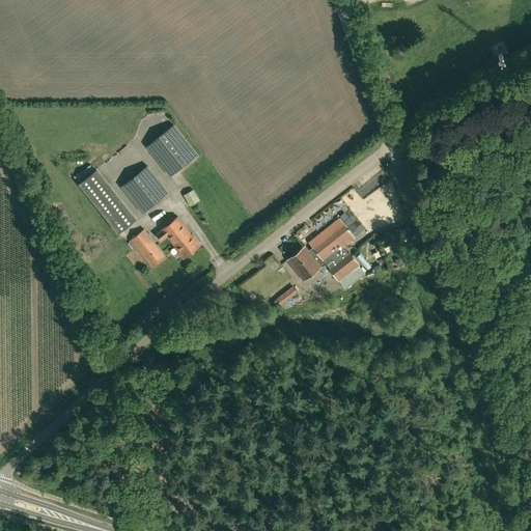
[(147,147),(171,176),(198,155),(174,127),(147,147)]
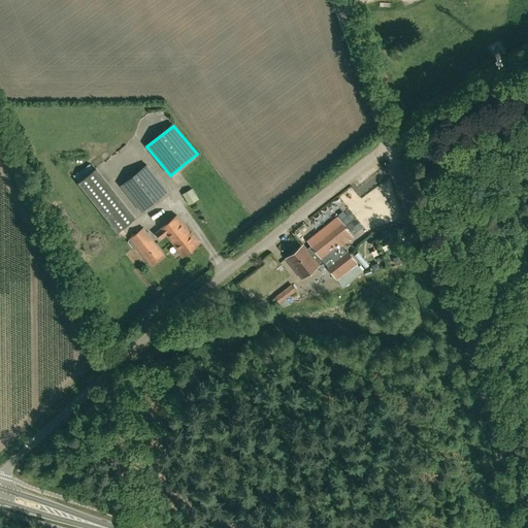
[(142,211),(167,191),(146,165),(121,186),(142,211)]
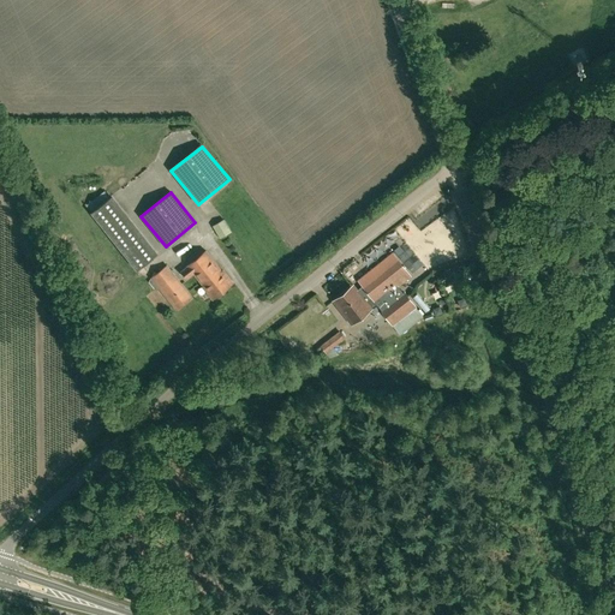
[(186,266),(187,266),(180,272),(186,279),(193,274),(213,298),(232,284),(206,250),(186,266)]
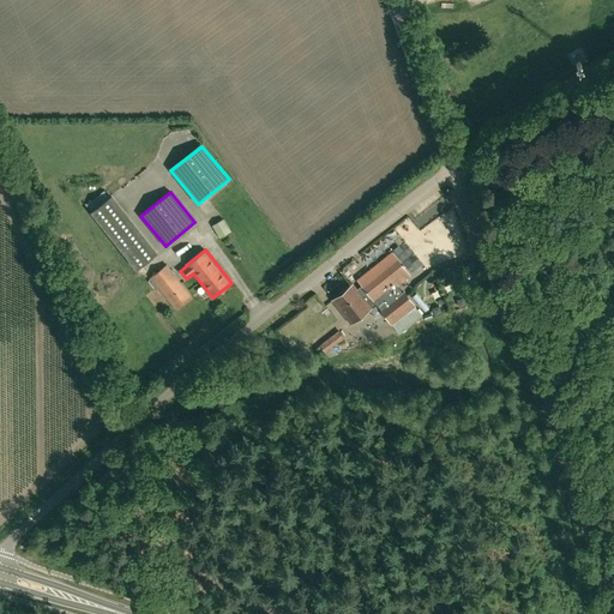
[(404,292),(396,299),(390,292),(409,276),(397,260),(357,290),(353,286),(333,300),(350,323),(371,308),(369,307),(374,304),(393,326),(417,308),(404,292)]
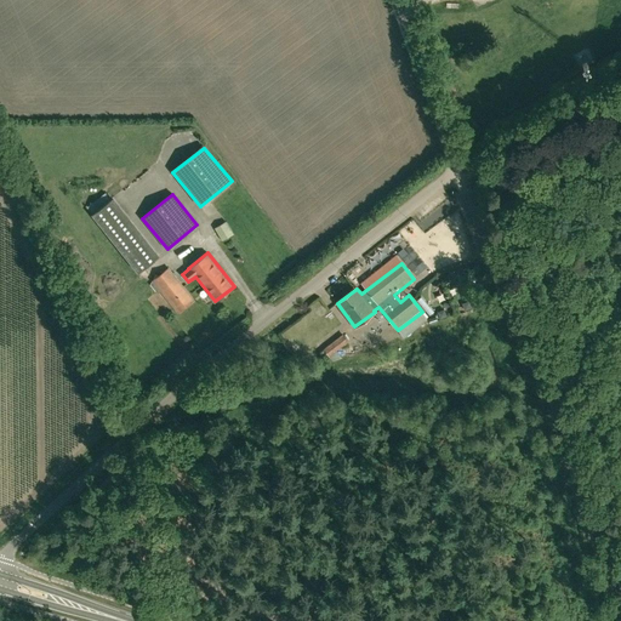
[(178,313),(193,301),(167,269),(153,280),(178,313)]
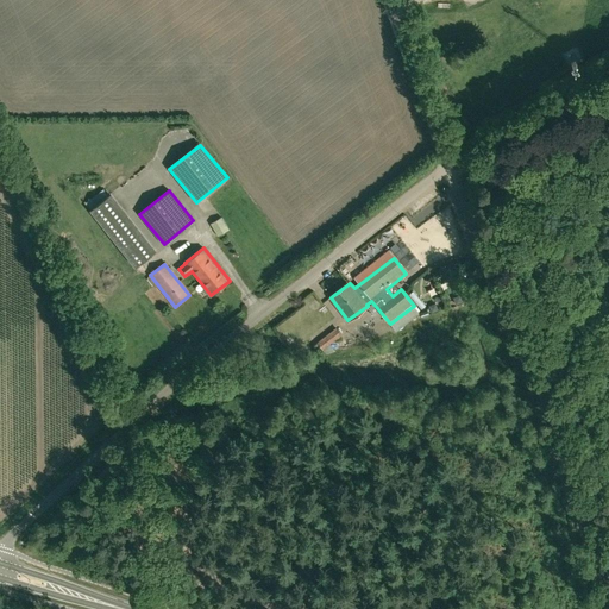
[(464,269),(454,272),(458,288),(469,284),(464,269)]
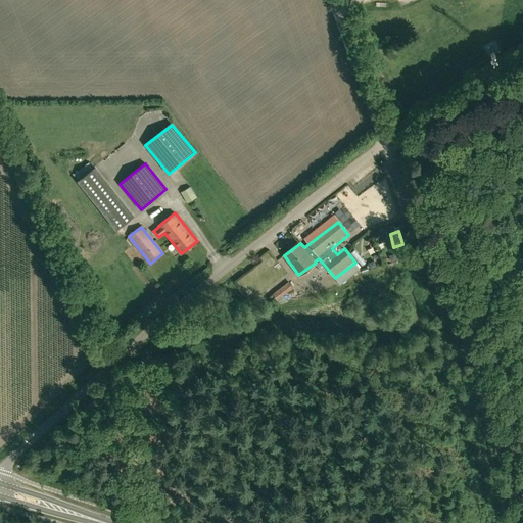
[(293,287),(289,281),(272,293),(277,300),(293,287)]
